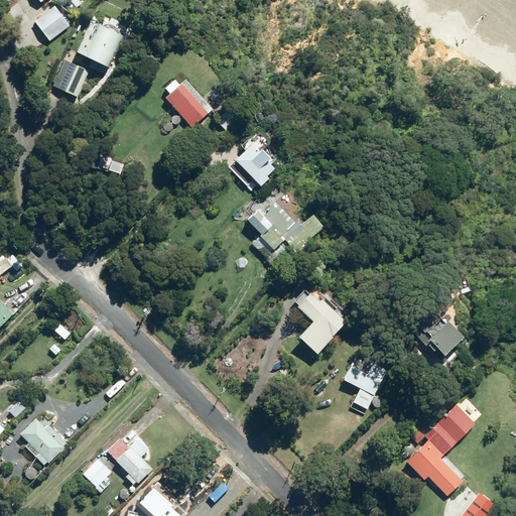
[(49,40),(70,26),(55,7),(35,21),(49,40)]
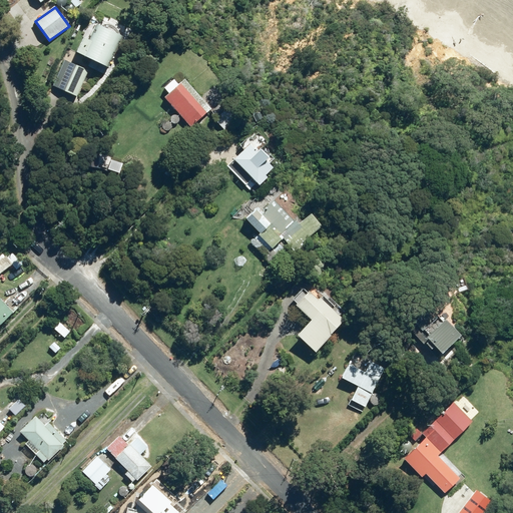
[(123,35),(97,23),(89,39),(86,37),(79,51),(92,57),(88,65),(97,69),(101,61),(109,65),(123,35)]
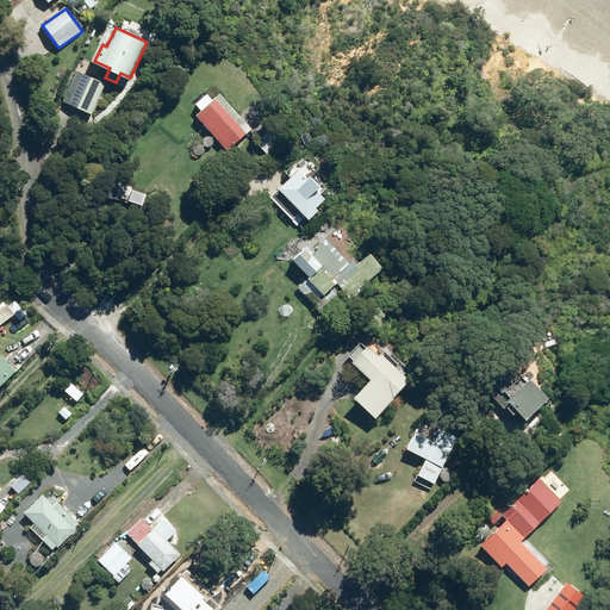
[(56,73),(64,78),(75,55),(66,51),(56,73)]
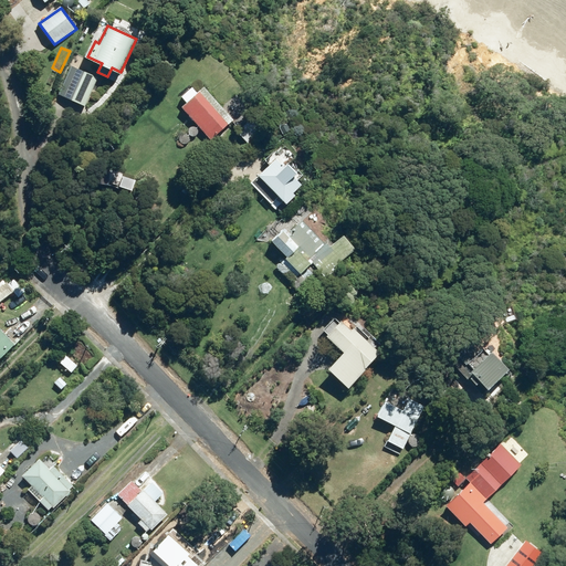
[(71,66),(59,94),(86,106),(98,77),(71,66)]
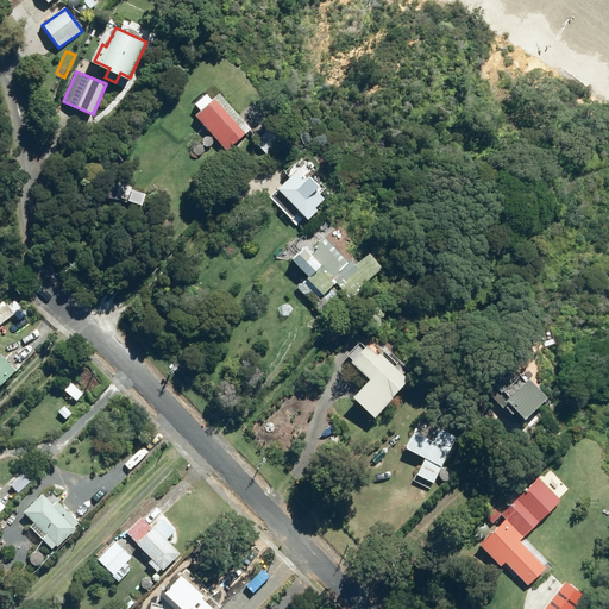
[(217,99),(196,115),(226,149),(246,132),(217,99)]
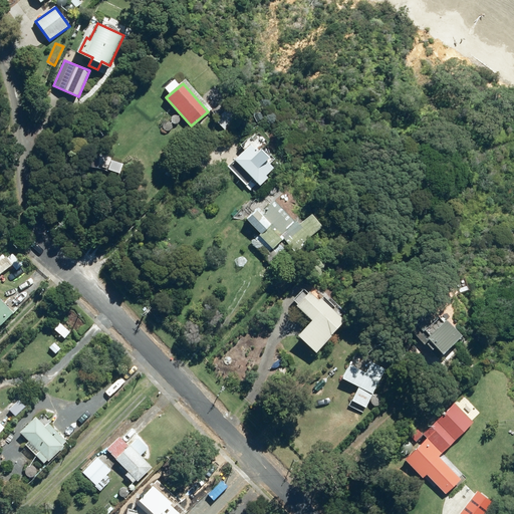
[(236,158),(261,185),(270,177),(268,175),(276,167),(269,160),(271,157),(263,148),(259,152),(252,144),(236,158)]
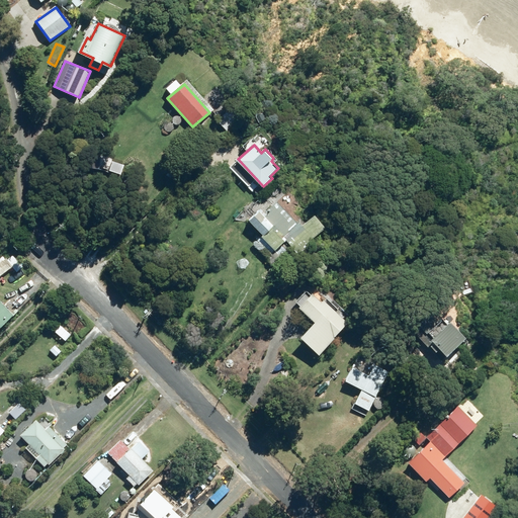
[(297,252),(327,228),(317,216),(304,227),(278,202),(266,212),(263,209),(251,220),(264,235),(255,243),(267,256),(287,240),(297,252)]
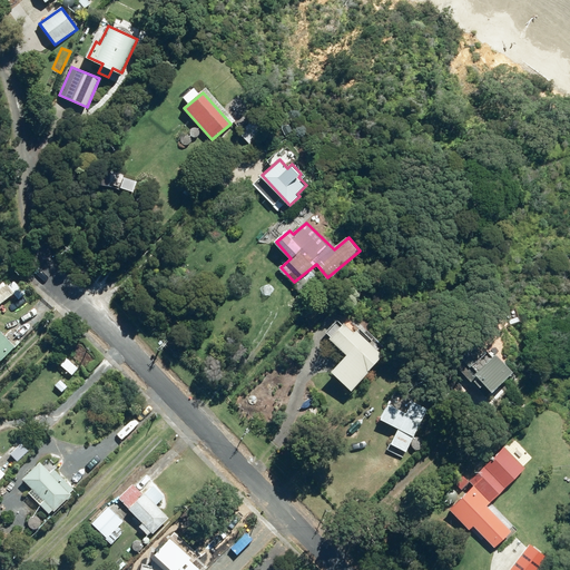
[(352,391),(383,355),(355,331),(355,332),(344,323),(331,338),(347,354),(332,372),(352,391)]
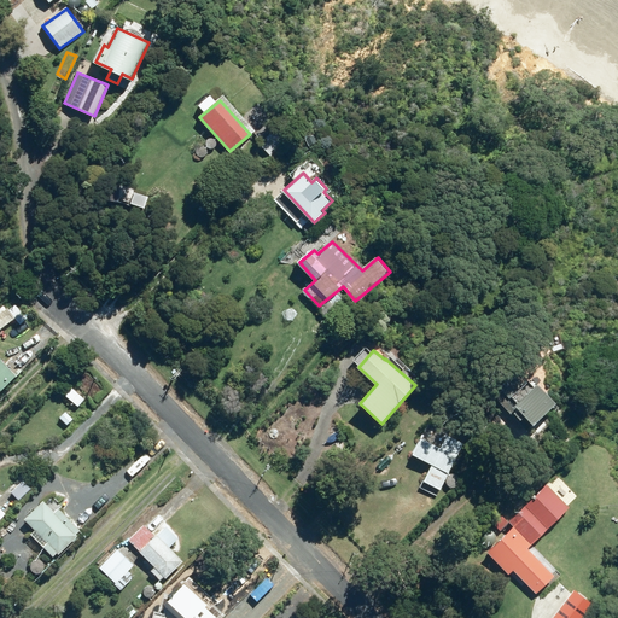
[(0,391),(17,375),(0,356),(0,391)]
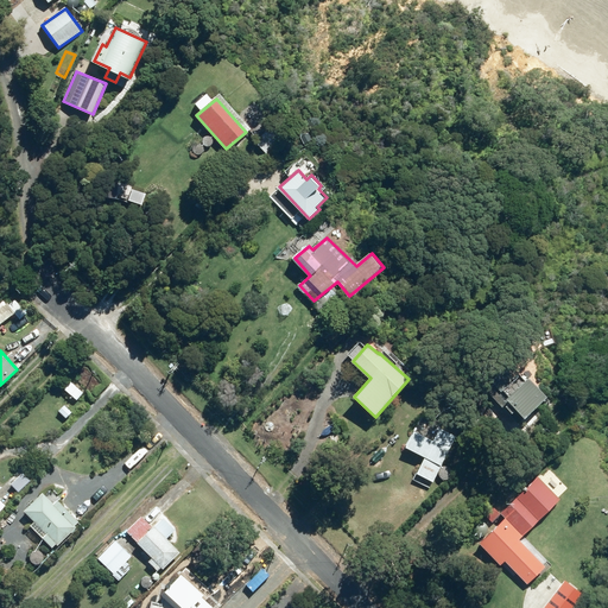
[(500,398),(519,418),(543,396),(524,377),(500,398)]
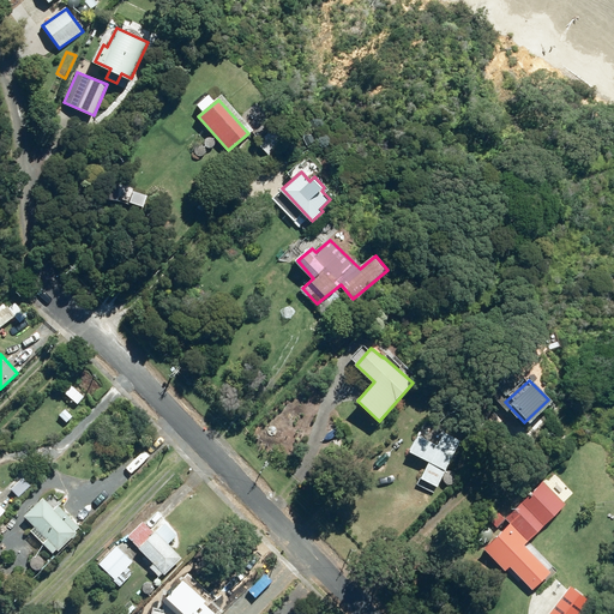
[(65,392),(78,404),(84,397),(71,385),(65,392)]
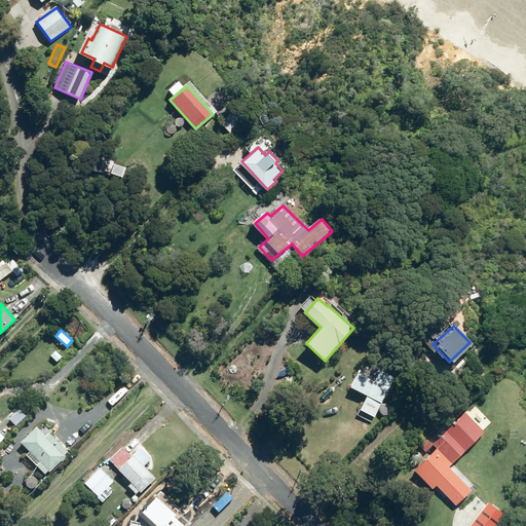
[(51,355),(58,362),(63,357),(55,350),(51,355)]
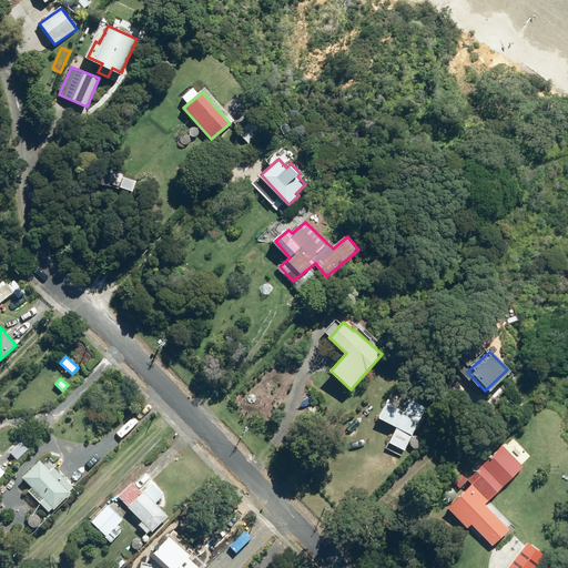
[(405,450),(426,407),(412,399),(406,412),(387,403),(379,418),(398,427),(391,444),(405,450)]
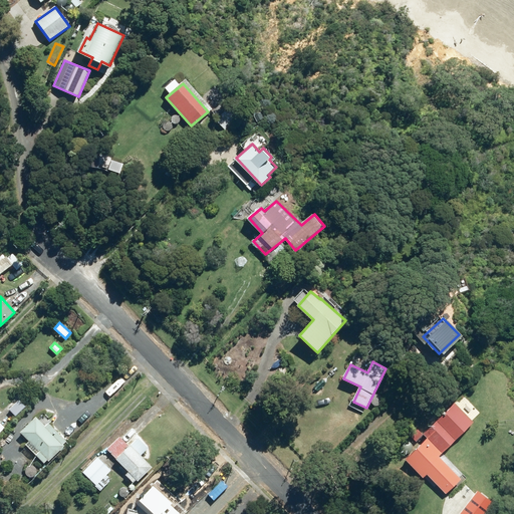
[(440,454),(472,423),(453,403),(420,434),(421,435),(414,442),(431,460),(438,452),(440,454)]
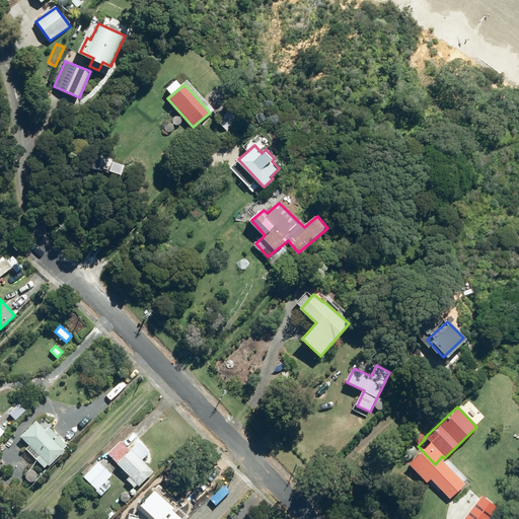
[(46,430),(43,427),(45,427),(47,425),(48,423),(46,420),(43,419),(40,421),(40,423),(36,421),(21,436),(29,445),(26,448),(45,467),(49,464),(50,465),(66,450),(64,448),(67,445),(50,427),(46,430)]
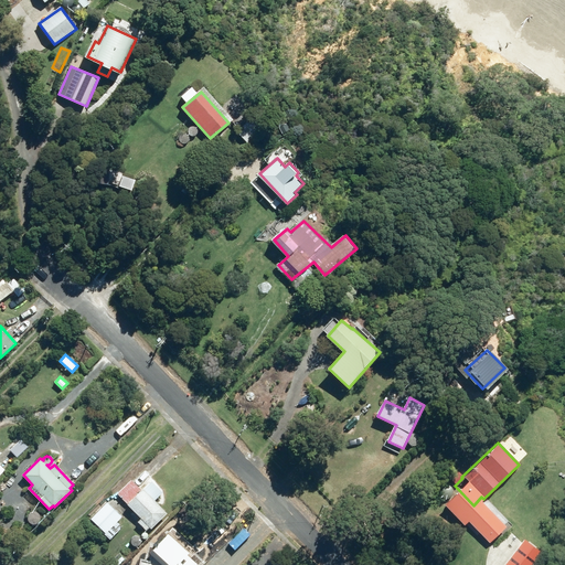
[(152,529),(168,513),(156,501),(164,492),(152,480),(142,490),(132,480),(118,494),(142,519),(139,522),(147,531),(150,526),(152,529)]
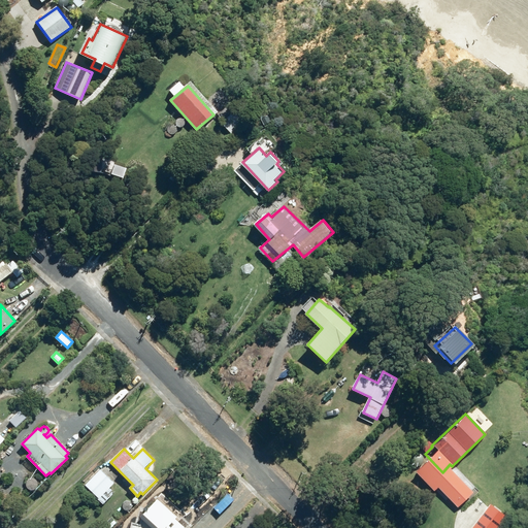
[(101,469),(86,485),(98,497),(97,499),(103,504),(114,493),(110,488),(114,483),(101,469)]
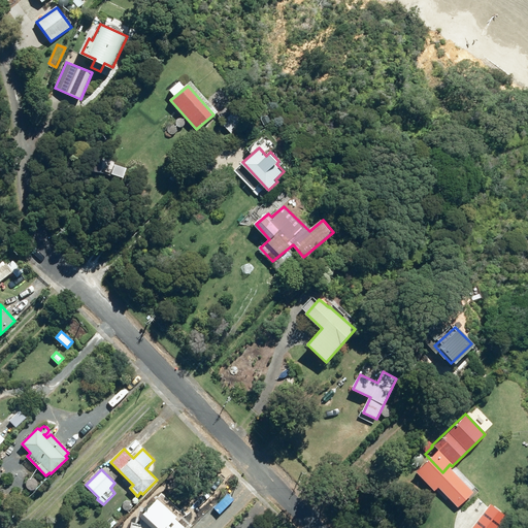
[(69,498),(76,505),(83,499),(75,492),(69,498)]
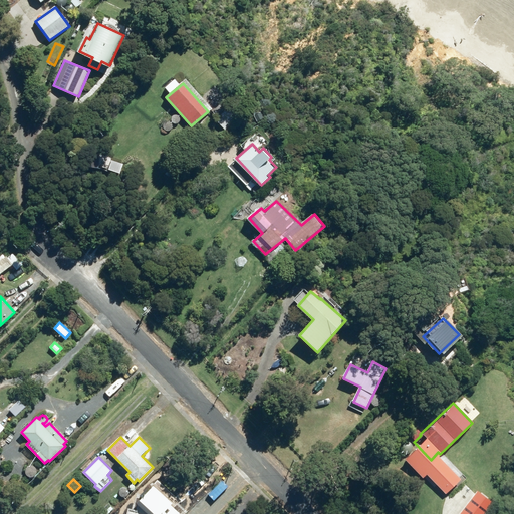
[(178,513),(170,506),(172,504),(154,487),(138,503),(148,513),(147,513),(178,513)]
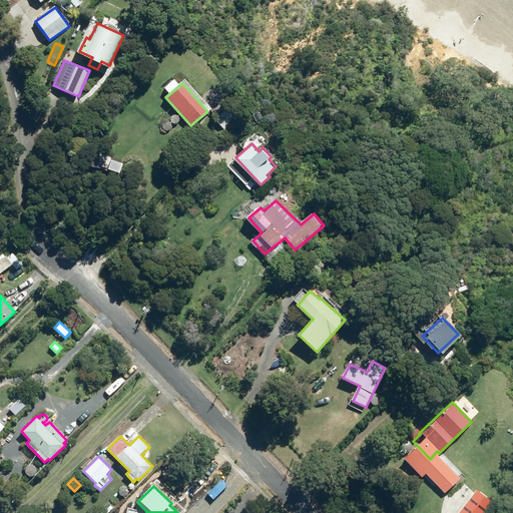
[(480,512),(491,500),(475,488),(456,512),(480,512)]
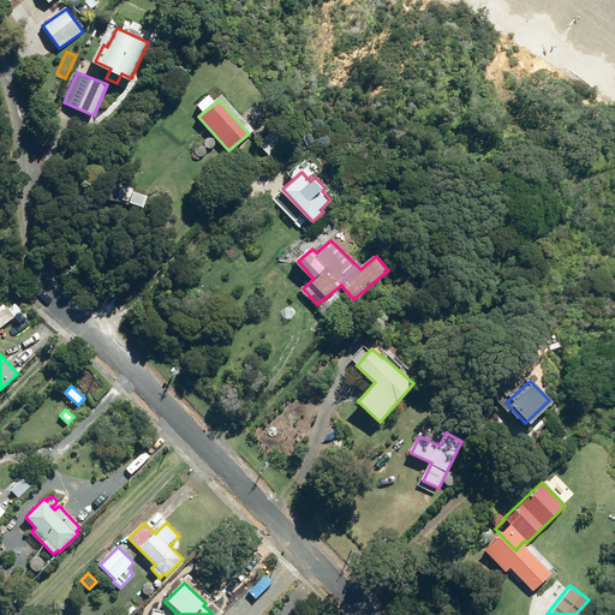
[(127,614),(129,614),(147,598),(141,591),(131,599),(132,602),(124,610),(127,614)]
